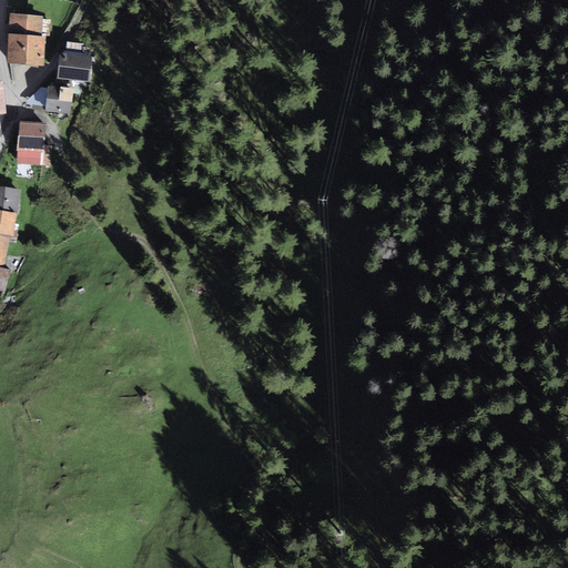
[(46,13),(10,12),(8,60),(43,61),(46,13)]
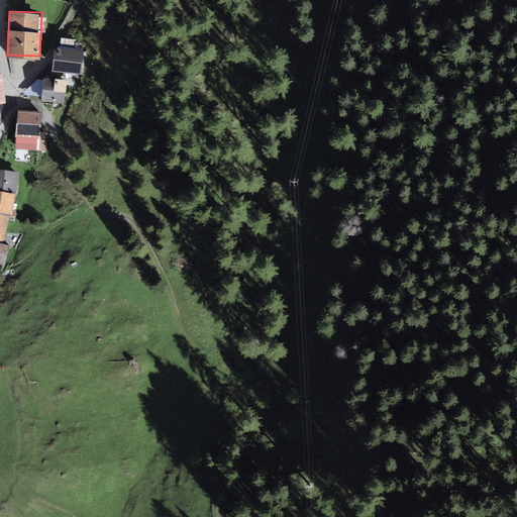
[(84,52),(56,46),(52,70),(81,74),(84,52)]
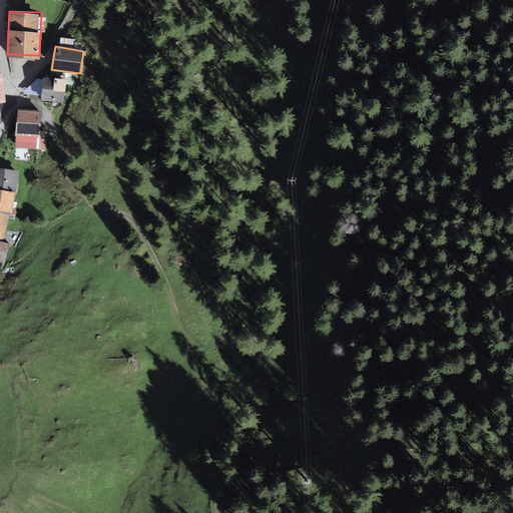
[(66,78),(43,76),(41,98),(63,100),(66,78)]
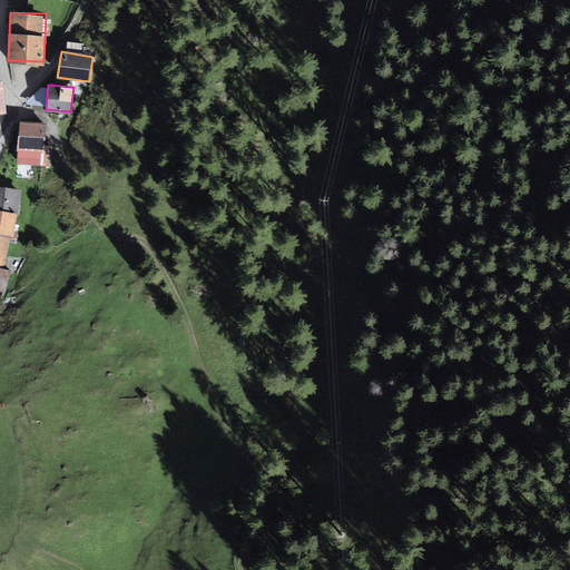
[(46,123),(19,120),(17,146),(43,148),(46,123)]
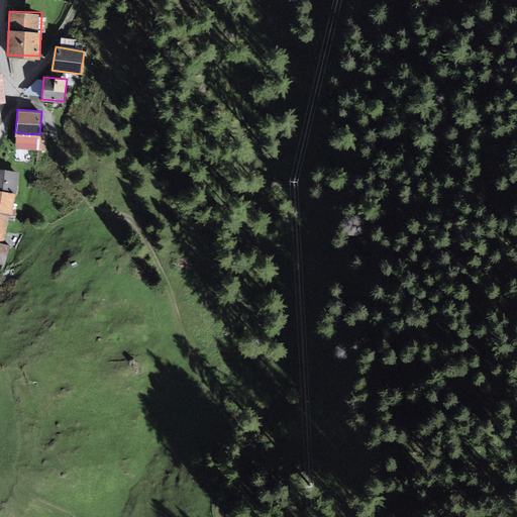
[(19,175),(0,171),(0,192),(17,196),(19,175)]
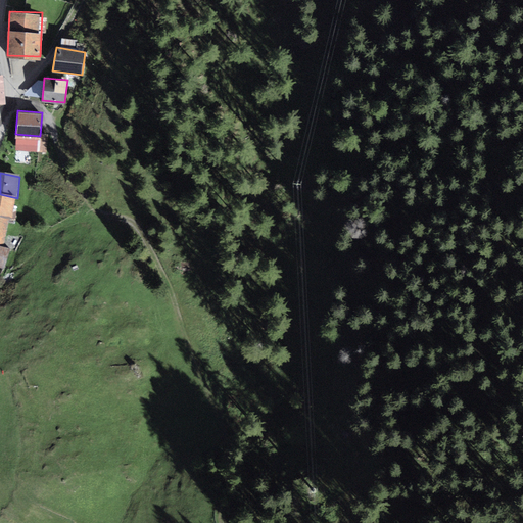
[(0,218),(11,221),(15,222),(17,198),(0,194),(0,218)]
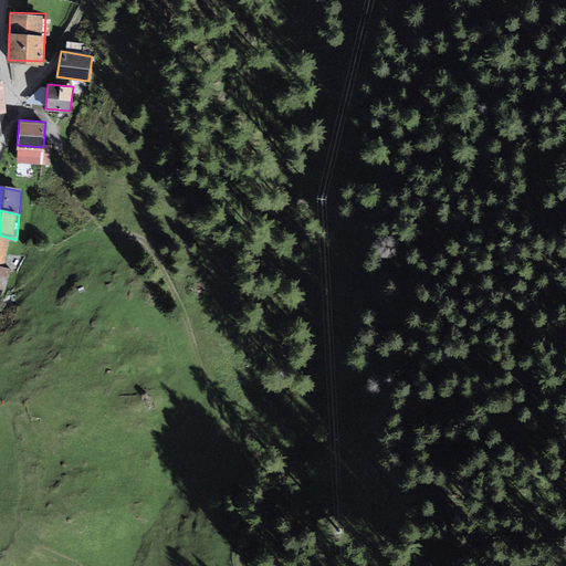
[(12,239),(0,236),(0,263),(6,265),(12,239)]
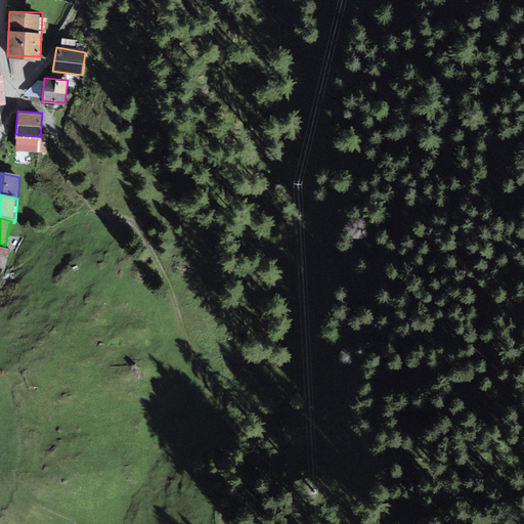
[(10,253),(0,249),(0,270),(4,271),(10,253)]
